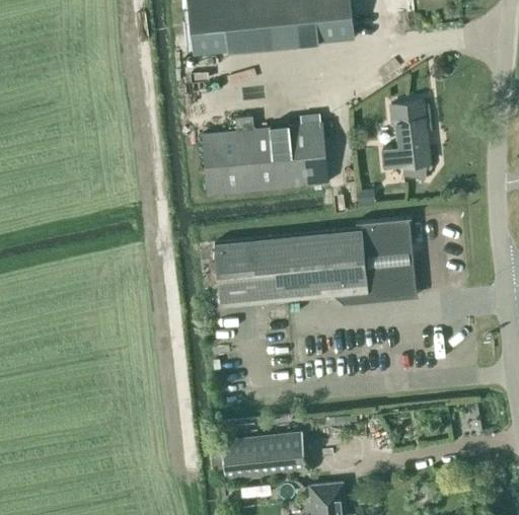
[(354,40),(350,0),(187,0),(193,56),(354,40)]
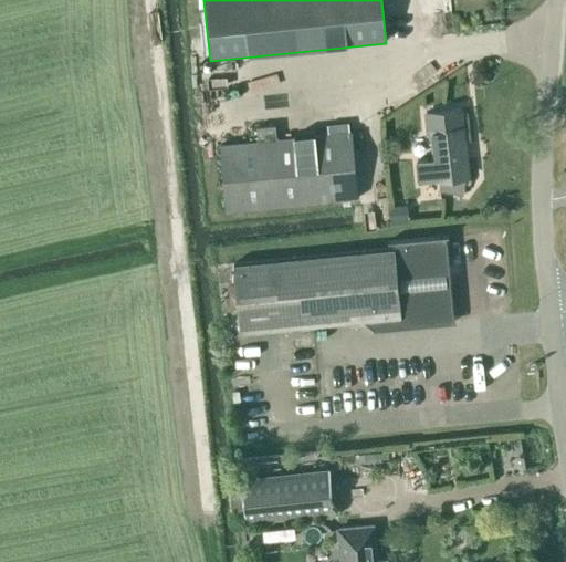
[(440,195),(462,198),(465,181),(468,181),(462,132),(460,113),(425,116),(427,137),(431,136),(433,162),(416,164),(419,186),(437,184),(437,185),(439,184),(440,195)]
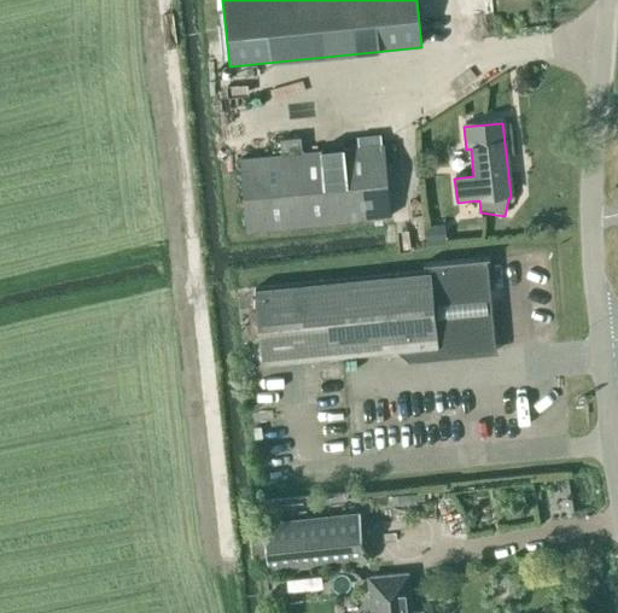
[(239,163),(246,234),(391,220),(384,149),(302,156),(301,141),(279,142),(280,158),(239,163)]
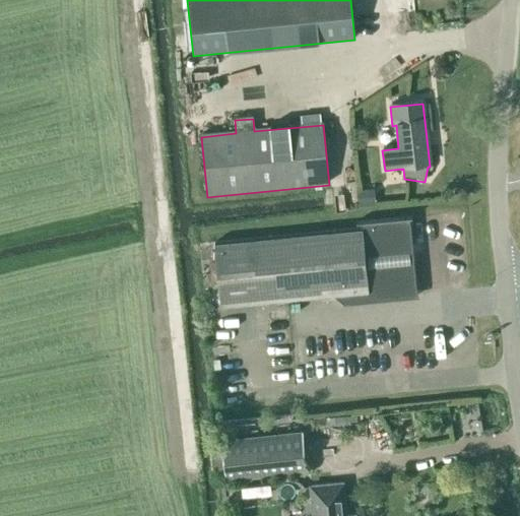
[(359,208),(375,207),(374,192),(358,193),(359,208)]
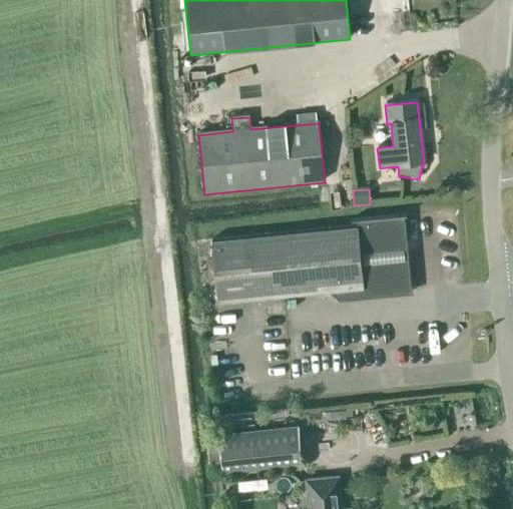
[(211,241),(217,304),(329,293),(340,302),(412,295),(405,218),(407,218),(407,217),(351,222),(352,228),(211,241)]
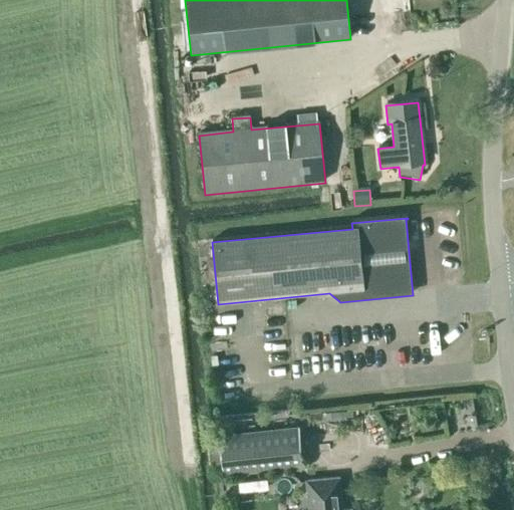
[(302,469),(298,430),(219,438),(223,477),(302,469)]
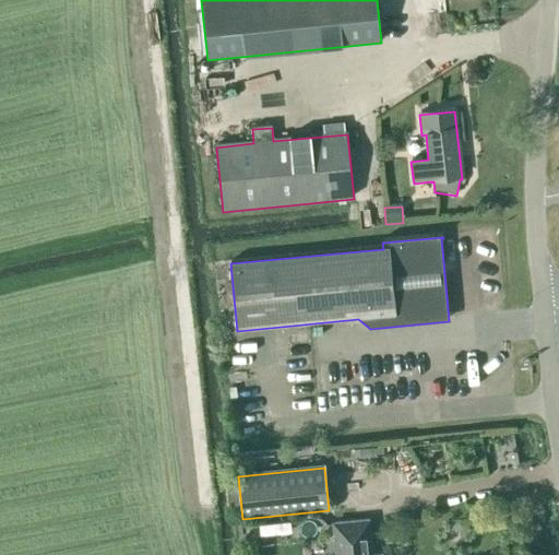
[(370,545),(368,523),(333,527),(336,554),(370,554),(369,546),(370,545)]
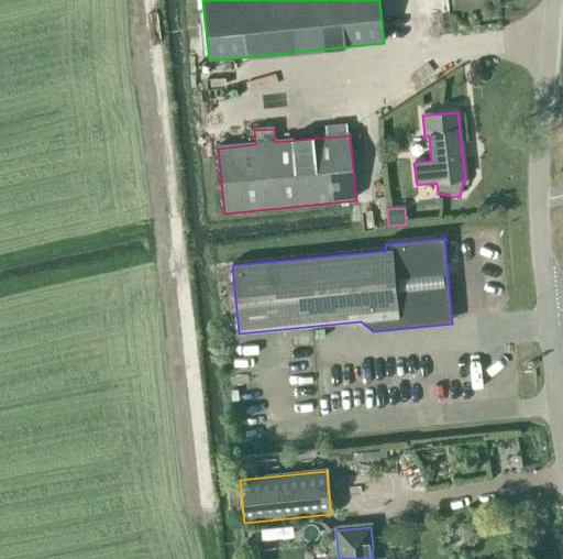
All buildings are outlined.
